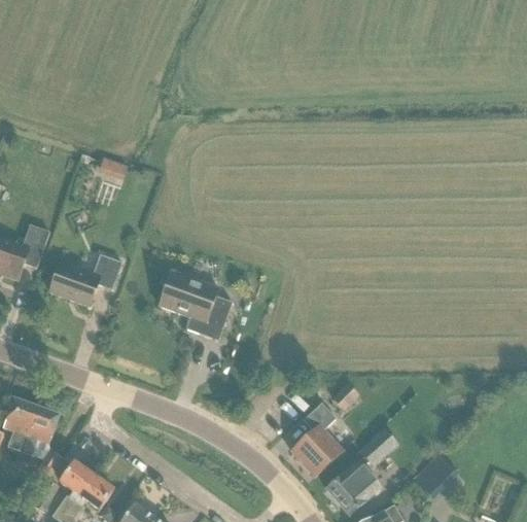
[(124,163),(103,155),(99,168),(98,171),(111,174),(123,178),(124,176),(128,164),(124,163)]
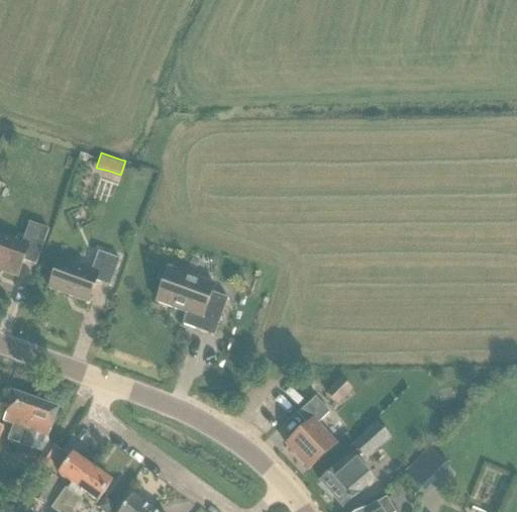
[(23,257),(35,261),(44,237),(31,232),(27,241),(0,231),(0,264),(4,266),(3,268),(17,273),(23,257)]
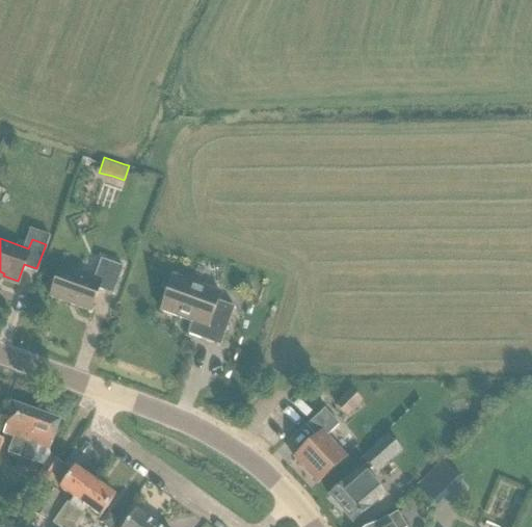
[(99,285),(112,290),(123,263),(101,255),(92,277),(60,264),(50,292),(90,308),(99,285)]
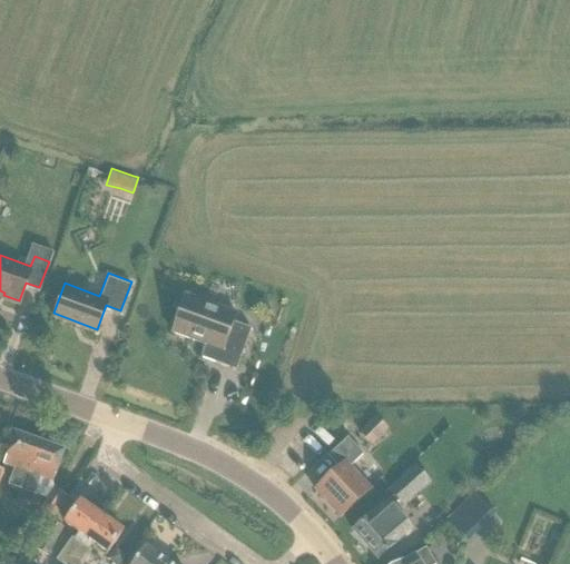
[(200,354),(236,366),(252,324),(233,318),(236,309),(186,290),(185,293),(189,294),(183,309),(179,308),(172,328),(205,340),(200,354)]
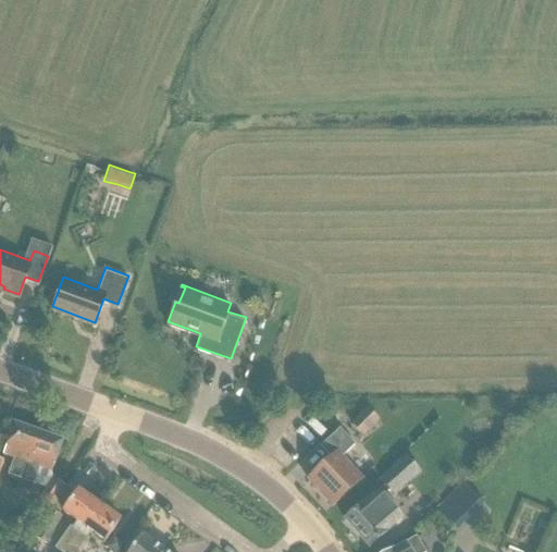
[(375,412),(368,404),(350,419),(362,431),(379,416),(375,412)]
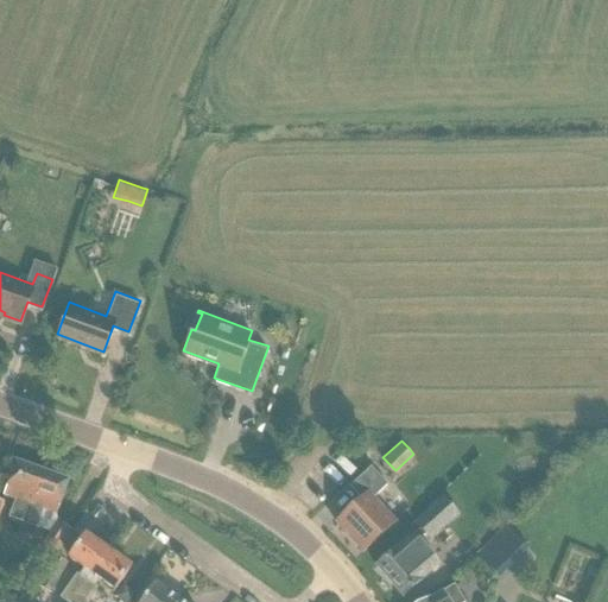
[(8,512),(23,518),(30,500),(42,467),(16,457),(4,490),(14,494),(8,512)]
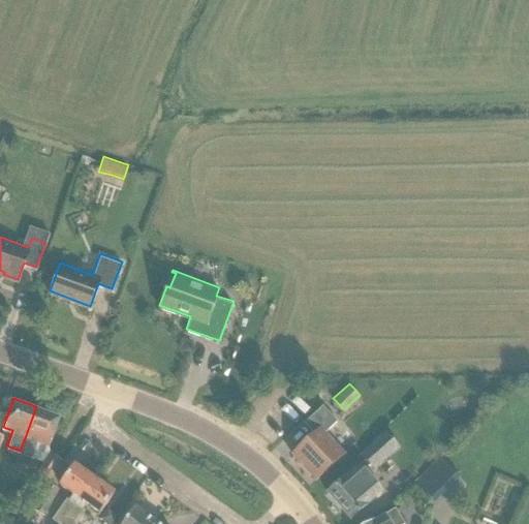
[(305,420),(314,430),(292,451),(316,476),(343,451),(324,430),(337,419),(322,403),(305,420)]
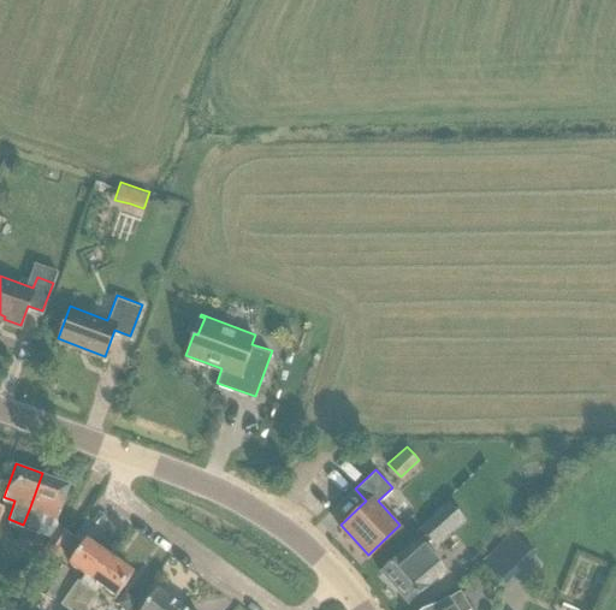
[(58,516),(69,483),(42,473),(30,507),(33,508),(25,525),(37,529),(43,511),(58,516)]
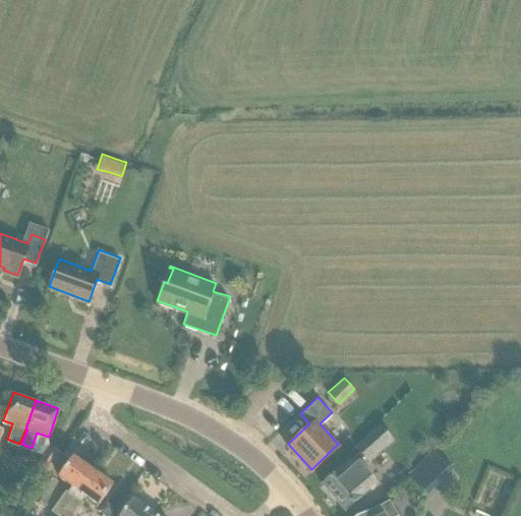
[(38,460),(50,468),(61,450),(50,442),(38,460)]
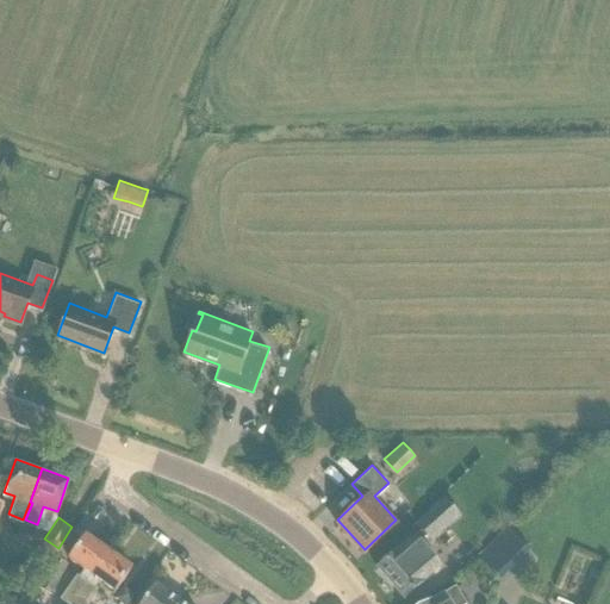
[(434,568),(419,552),(443,531),(431,517),(396,548),(396,547),(377,564),(404,595),(434,568)]
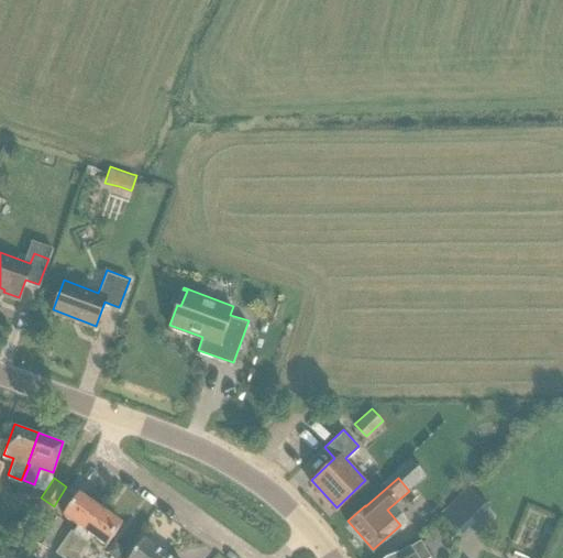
[(482,495),(470,482),(442,510),(454,522),(456,524),(483,496),(482,495)]
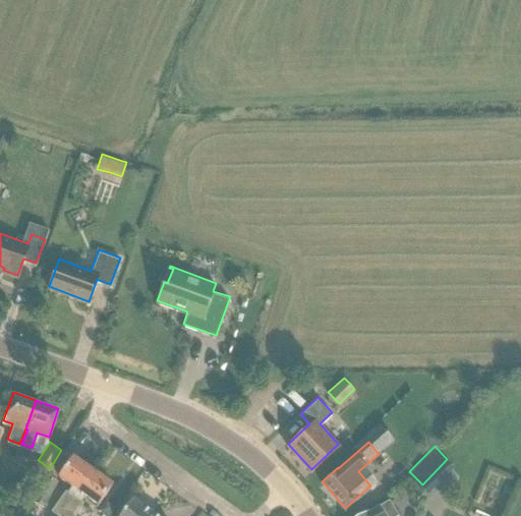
[(68,491),(66,489),(52,509),(60,515),(93,468),(73,455),(59,474),(72,484),(68,491)]
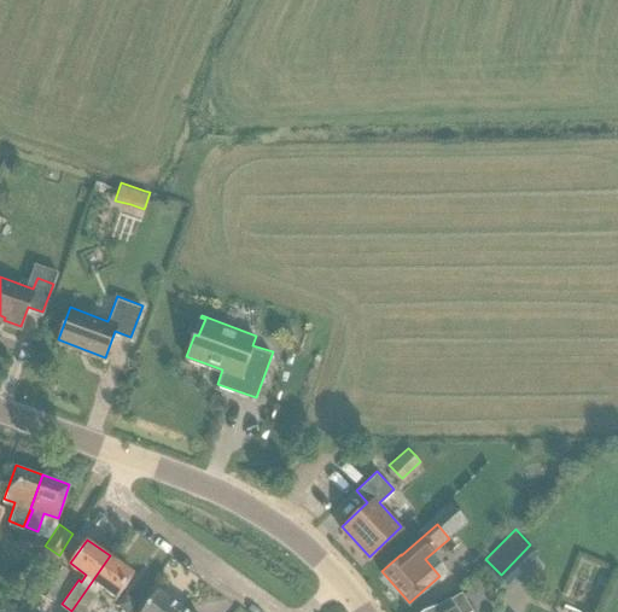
[(116,595),(133,571),(110,555),(71,611),(74,611),(85,611),(98,593),(95,592),(100,584),(116,595)]
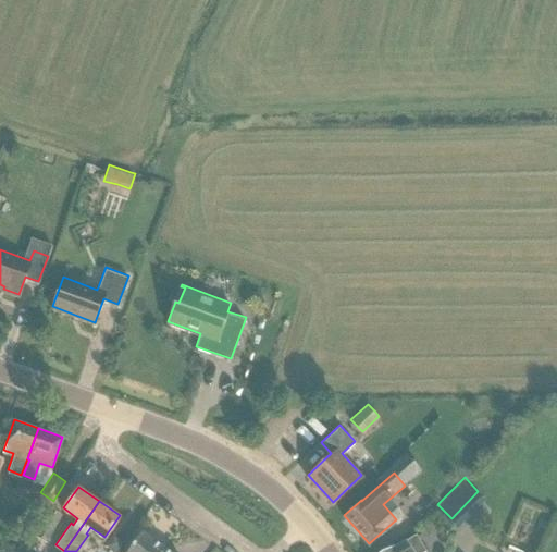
[(37,526),(48,534),(60,515),(49,508),(37,526)]
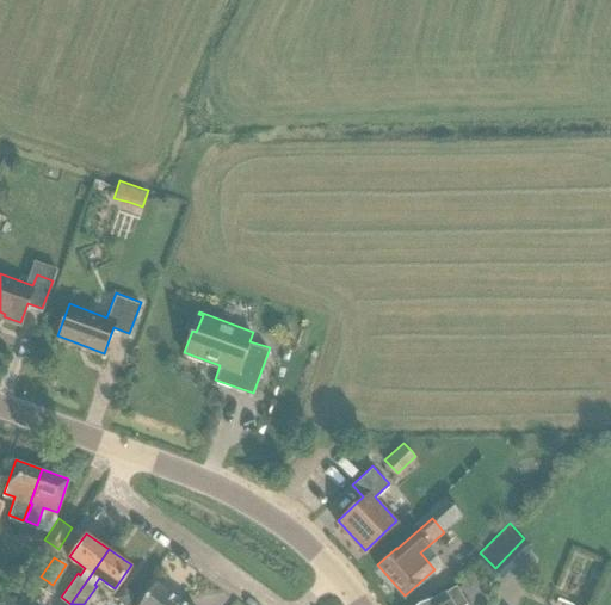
[(458,604),(467,600),(451,575),(427,591),(432,598),(420,604),(458,604)]
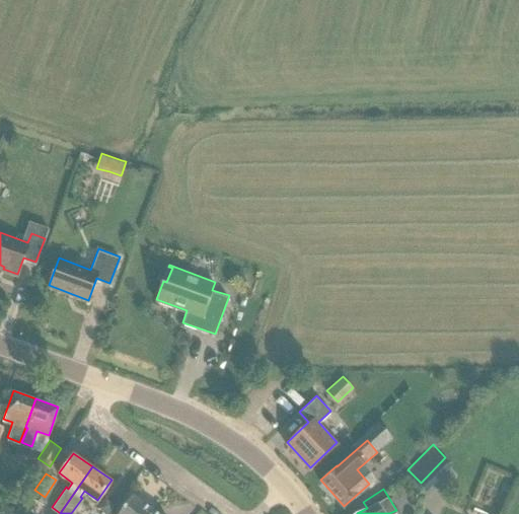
[(147,513),(151,508),(132,494),(117,513),(147,513)]
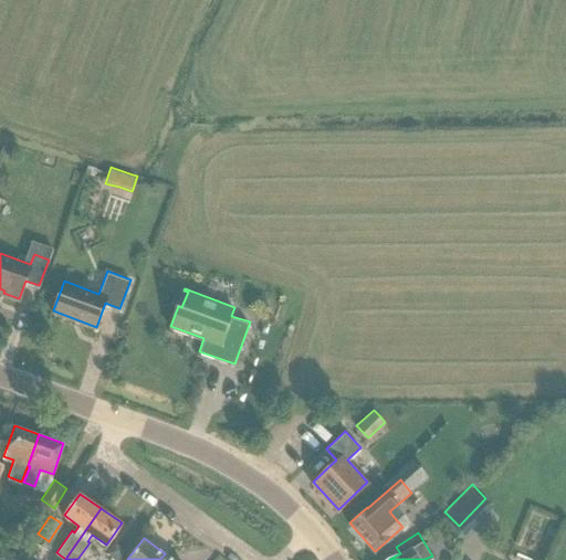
[(20,559),(25,551),(18,547),(11,557),(17,559),(20,559)]
